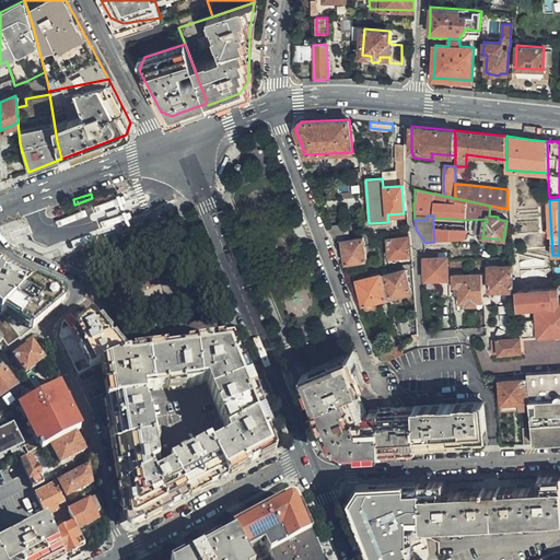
[(333,237),(350,234),(347,224),(328,226),(333,237)]
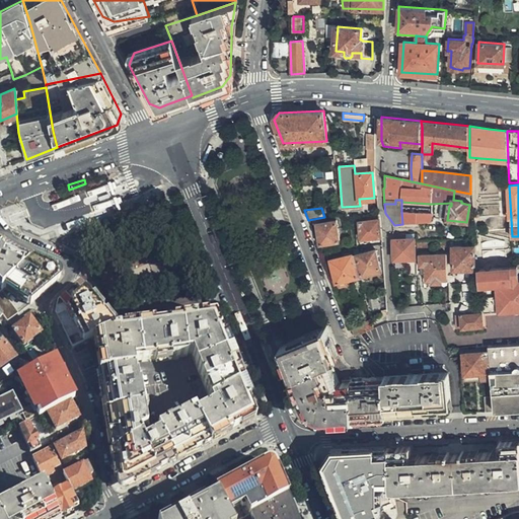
[(402,224),(420,224),(420,219),(420,212),(401,212),(402,224)]
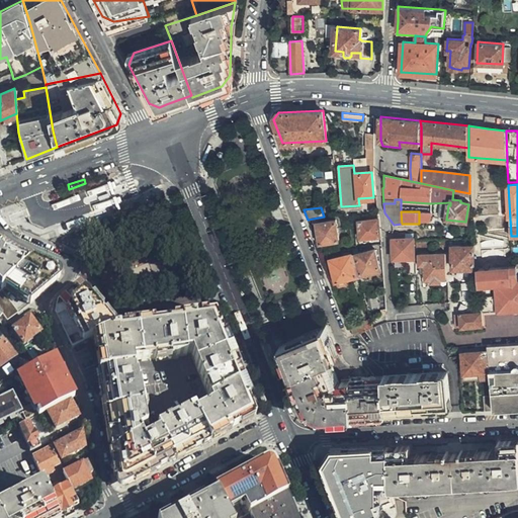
[(361,238),(379,236),(377,219),(359,222),(361,238)]
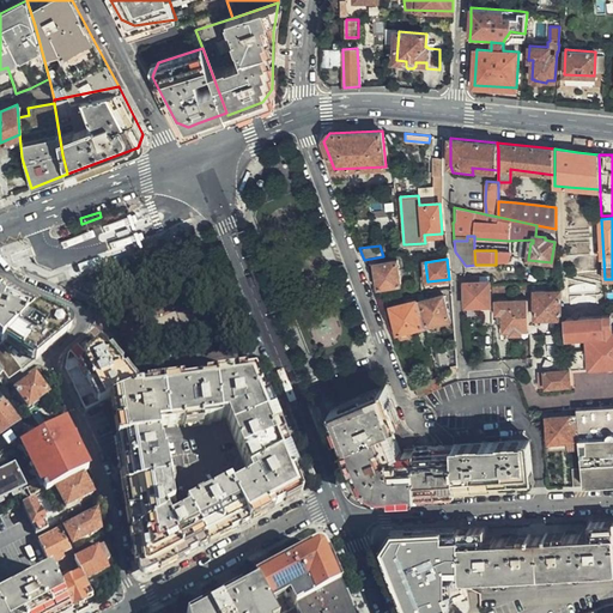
[(401,284),(396,260),(375,263),(380,287),(401,284)]
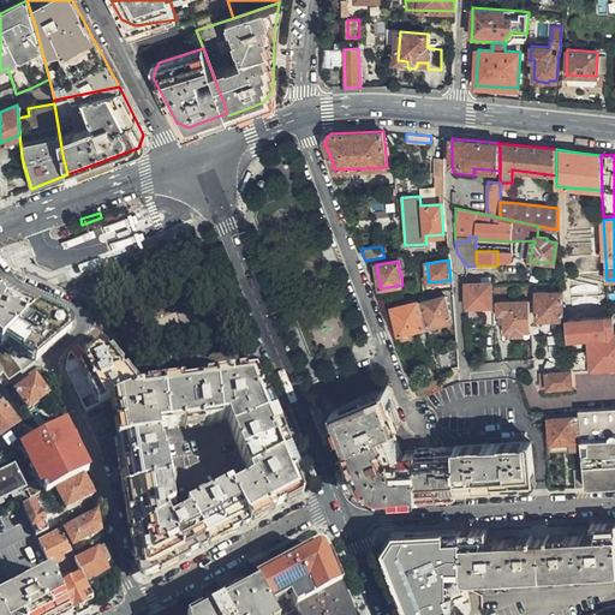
[(198,274),(166,286),(167,292),(171,291),(172,293),(202,282),(198,274)]
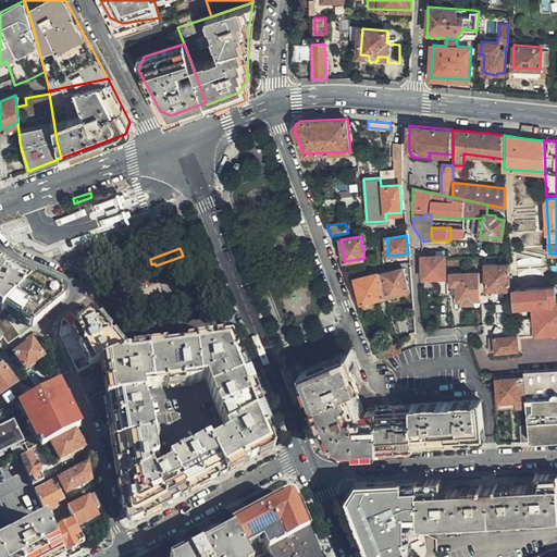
[(436,251),(423,251),(422,261),(423,279),(435,277),(445,277),(444,257),(436,257),(436,251)]
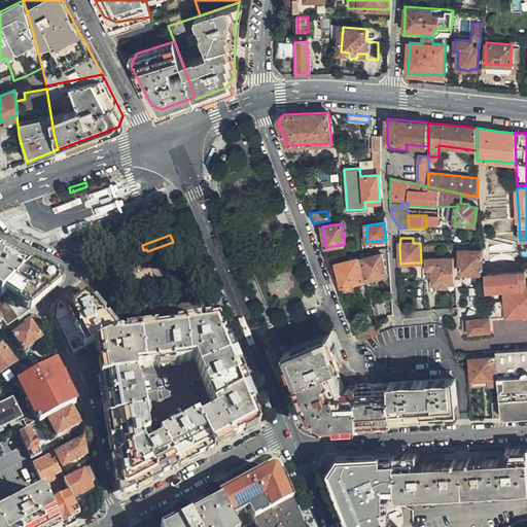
[(3,292),(32,265),(0,250),(0,294),(1,294),(3,292)]
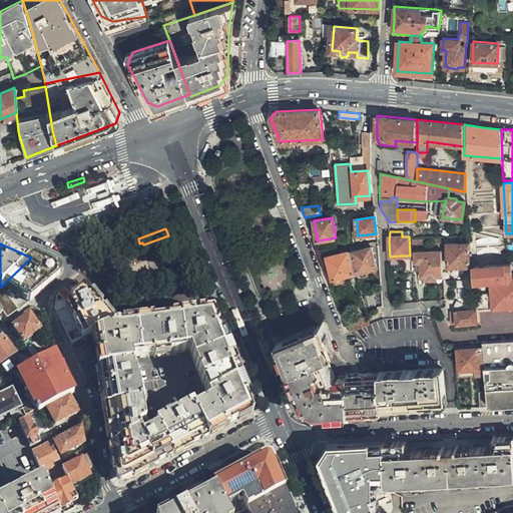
[(468,267),(468,244),(448,243),(448,266),(468,267)]
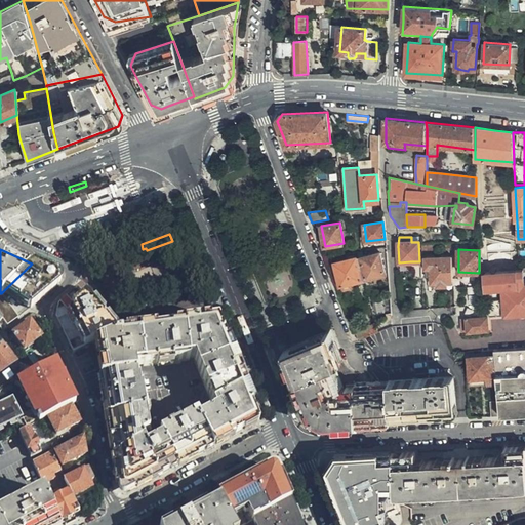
[(360,267),(363,279),(379,275),(384,274),(379,253),(361,258),(362,266),(360,267)]
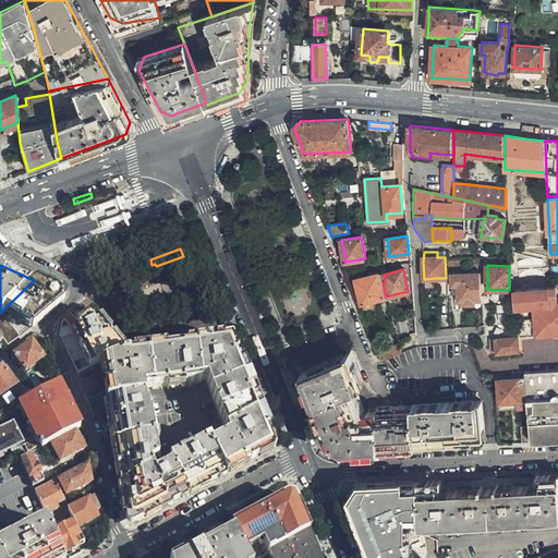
[(371,301),(386,296),(383,283),(380,283),(378,274),(354,279),(361,303),(363,302),(365,308),(373,306),(371,301)]
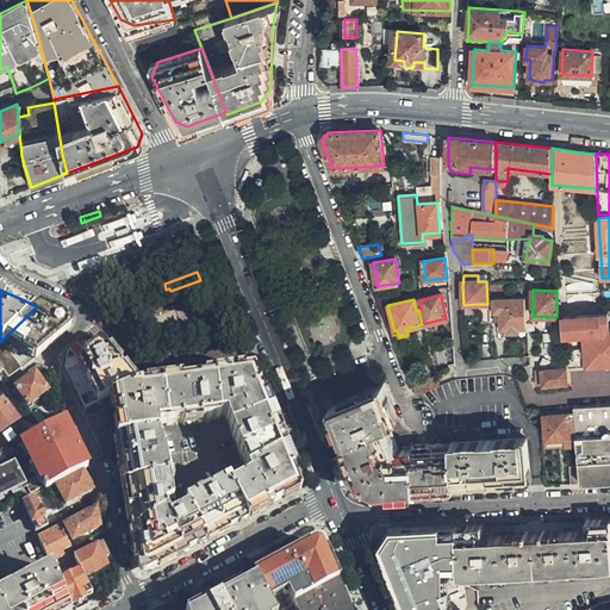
[(500,332),(526,331),(524,300),(493,302),(493,329),(499,329),(500,332)]
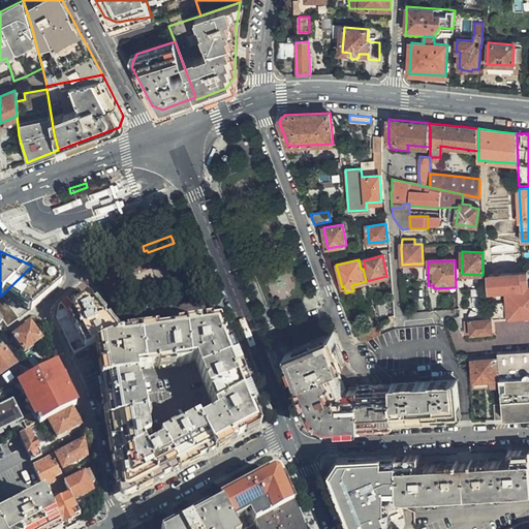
[(3,293),(30,311),(58,287),(56,276),(32,266),(3,293)]
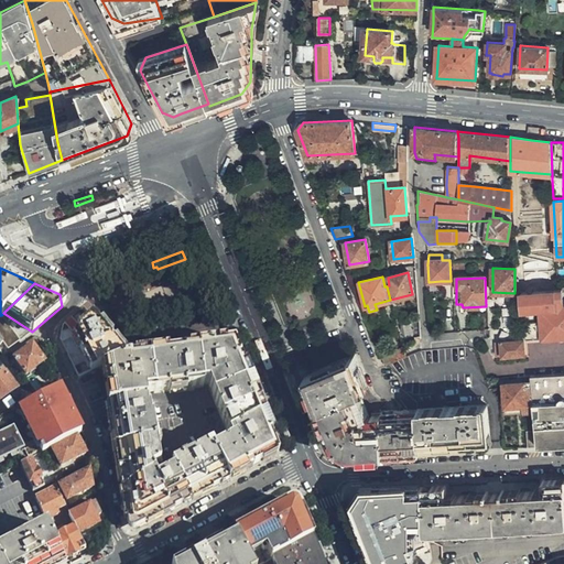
[(524,335),(524,340),(563,336),(563,306),(563,307),(562,292),(520,294),(524,335)]
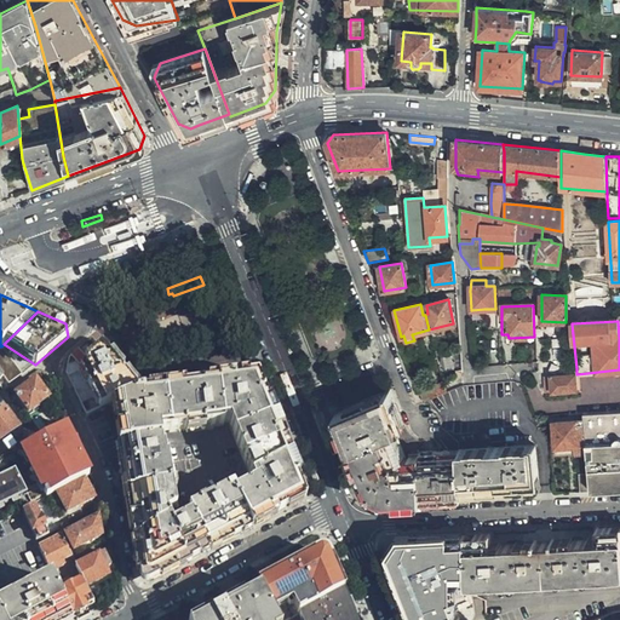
[(114,405),(138,394),(102,349),(99,351),(91,339),(80,348),(68,359),(64,374),(85,417),(114,402),(114,405)]
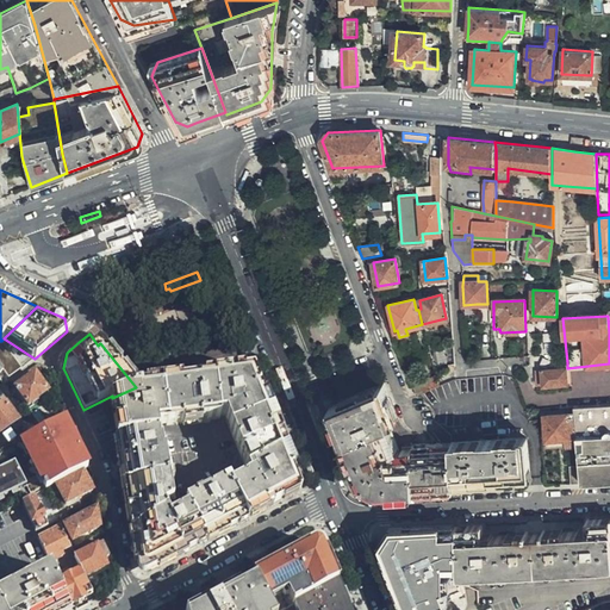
[(7,379),(20,369),(0,343),(0,342),(0,367),(2,371),(7,379)]
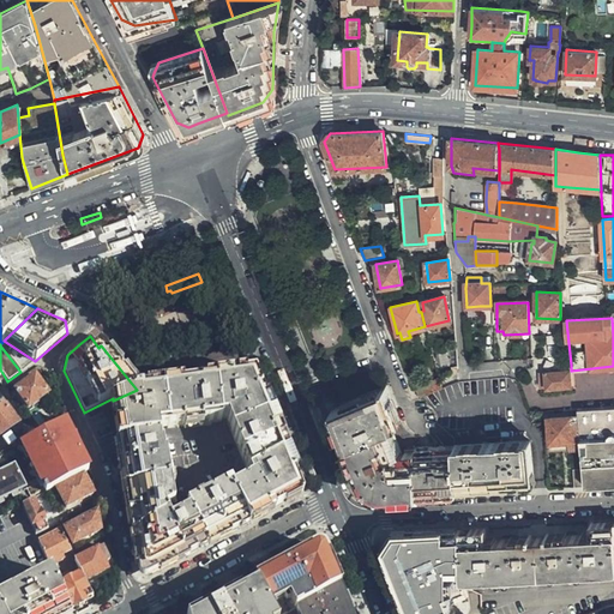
[(537,373),(537,389),(569,386),(569,372),(537,373)]
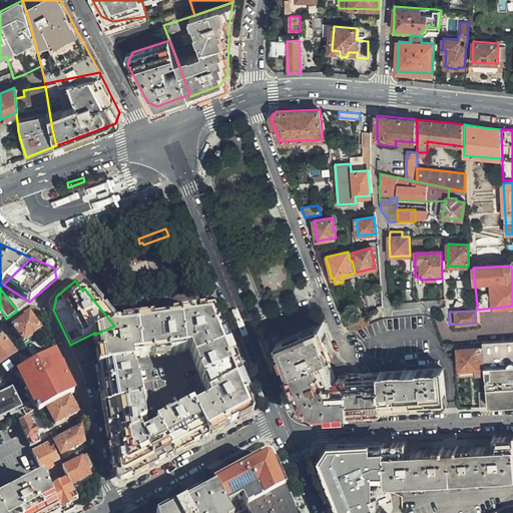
[(114,326),(94,335),(100,368),(98,369),(100,388),(114,475),(126,480),(157,463),(217,433),(221,431),(243,419),(248,406),(234,369),(210,312),(114,326)]
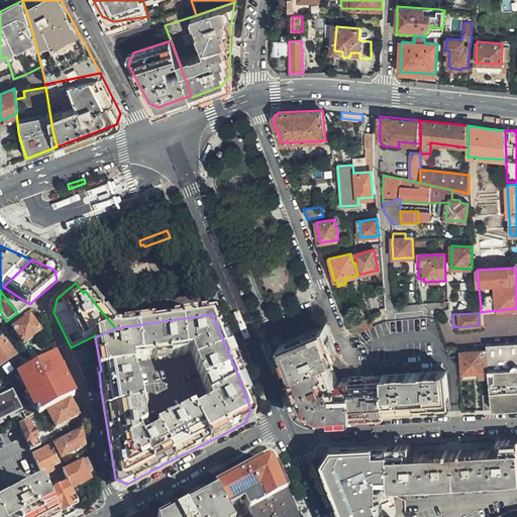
[(40,332),(28,317),(13,329),(24,344),(40,332)]
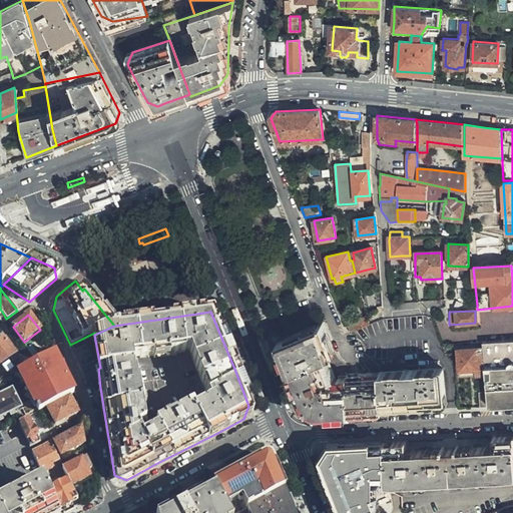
[(356,330),(367,325),(366,317),(353,321),(356,330)]
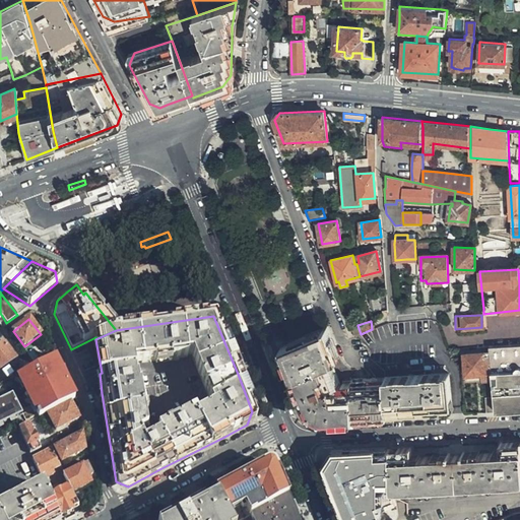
[(287,364),(293,379),(332,362),(338,359),(326,328),(280,347),(287,364)]
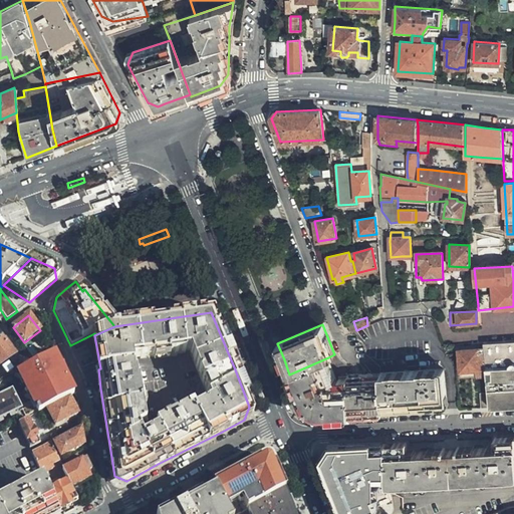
[(0,363),(14,353),(2,337),(0,338),(0,363)]
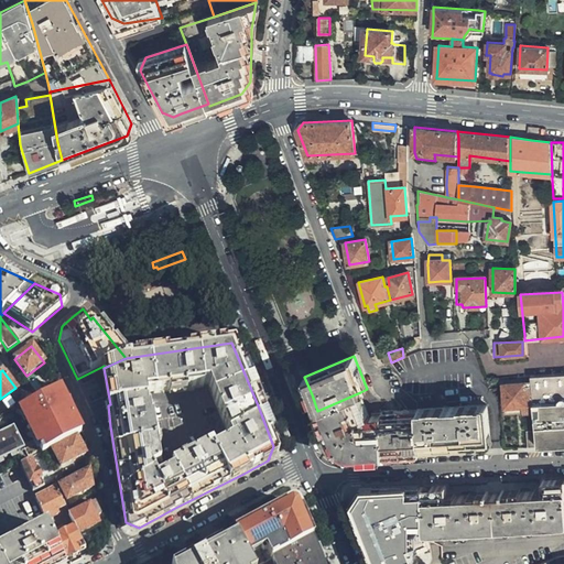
[(563,375),(529,377),(530,382),(532,405),(532,412),(534,431),(537,447),(563,445),(563,375)]
